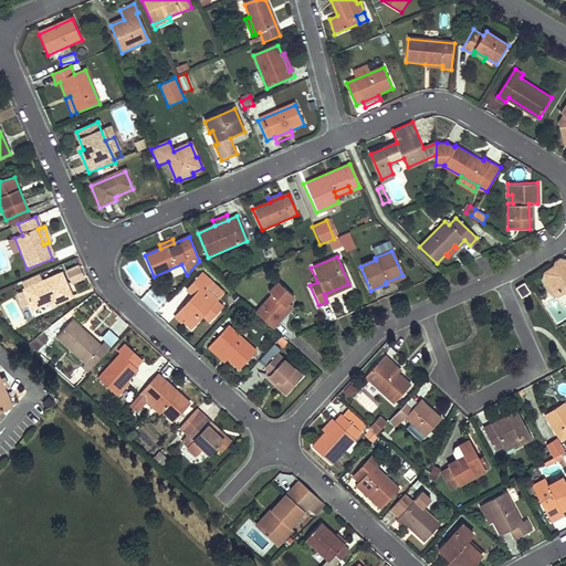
[(565,260),(559,259),(556,261),(555,266),(546,273),(544,283),(553,296),(558,297),(559,294),(562,286),(565,287),(565,260)]
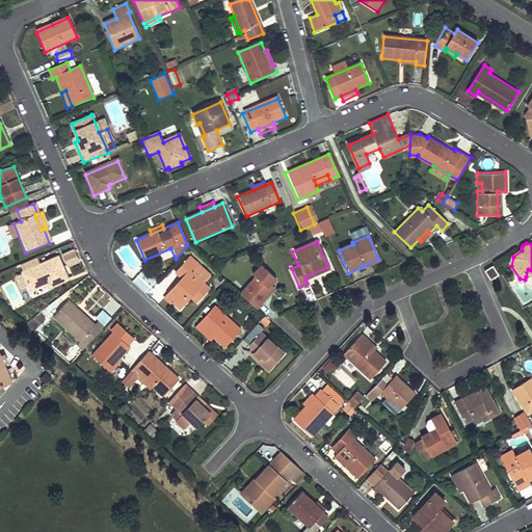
[(61,254),(68,267),(80,262),(75,248),(61,254)]
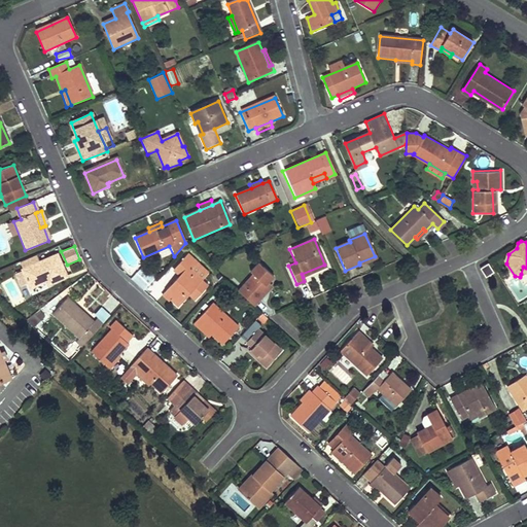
[(179,275),(165,289),(172,296),(171,297),(178,305),(188,293),(194,299),(206,285),(201,280),(202,280),(190,270),(197,262),(187,253),(173,269),(179,275)]
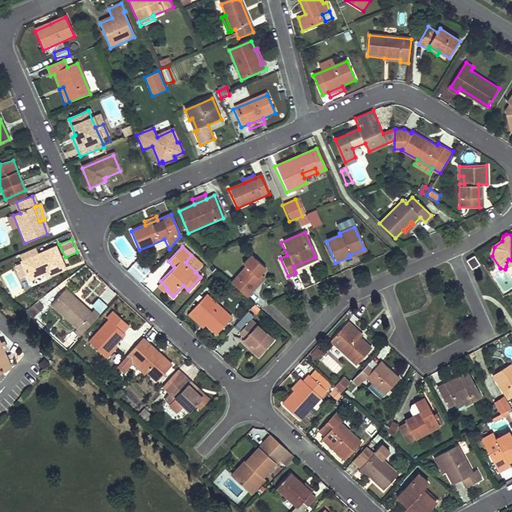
[(41,274),(40,271),(44,270),(46,276),(64,268),(54,247),(21,262),(29,279),(41,274)]
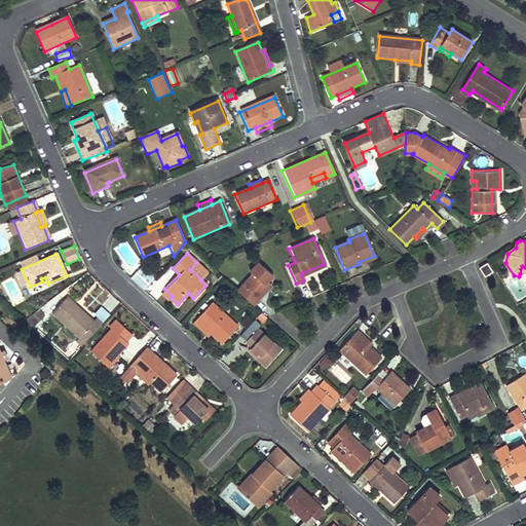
[(360,266),(375,260),(374,256),(359,262),(359,264),(360,266)]
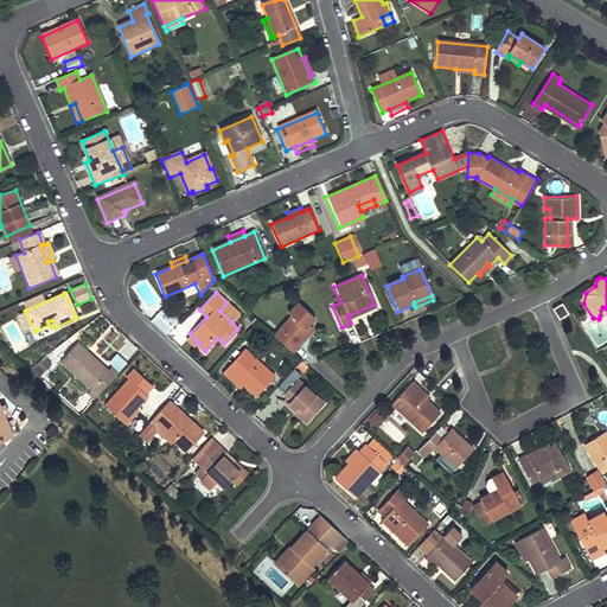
[(310,325),(314,320),(296,304),(287,313),(289,317),(273,336),(293,353),(306,339),(301,336),(310,325)]
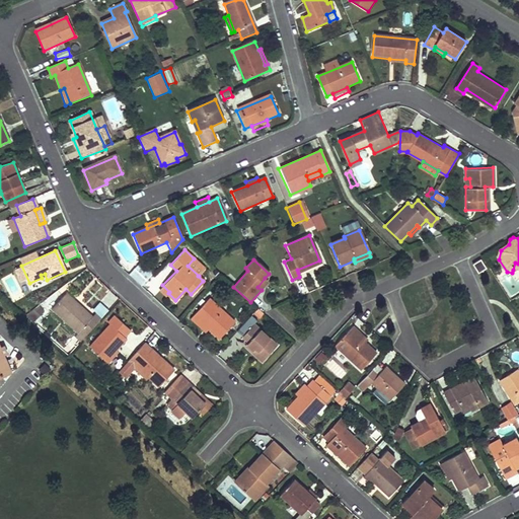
[(480,260),(472,264),(478,273),(486,268),(480,260)]
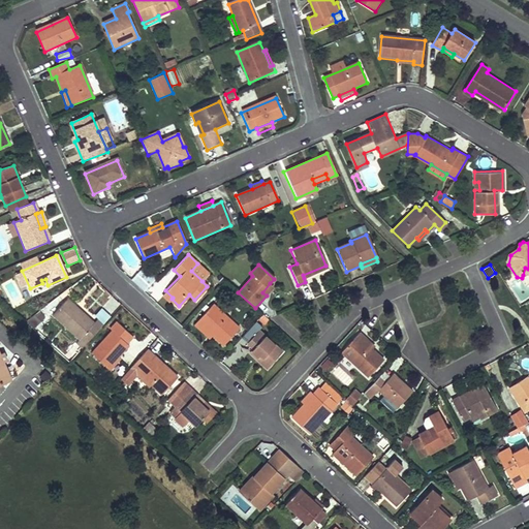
[(304,278),(327,269),(325,266),(303,275),(304,278)]
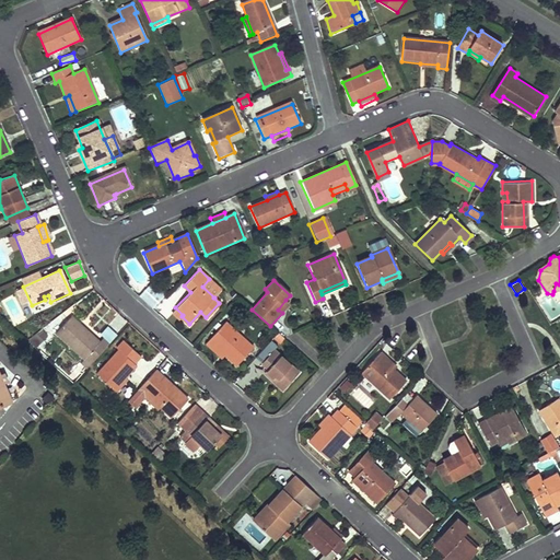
[(290,304),(286,300),(278,310),(282,313),(290,304)]
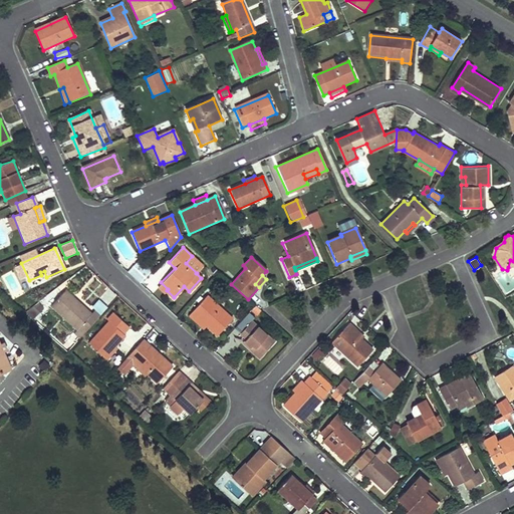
[(168,289),(161,282),(158,286),(165,292),(167,290),(168,289)]
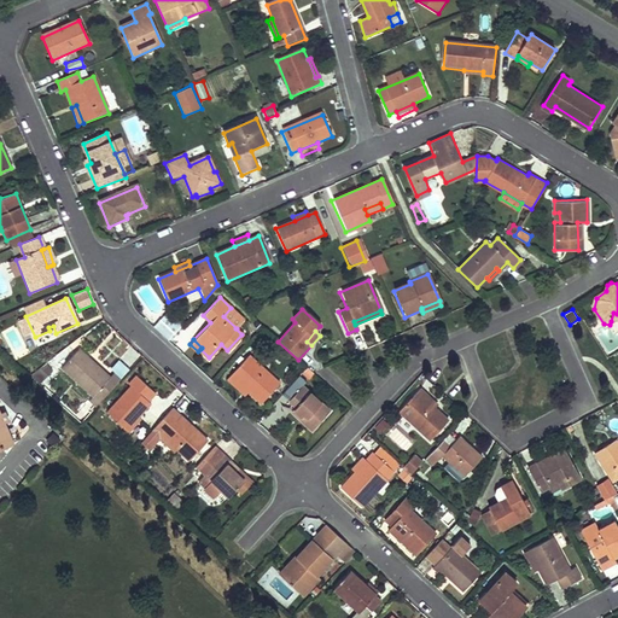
[(111,373),(109,377),(77,349),(60,368),(91,396),(98,402),(118,380),(111,373)]
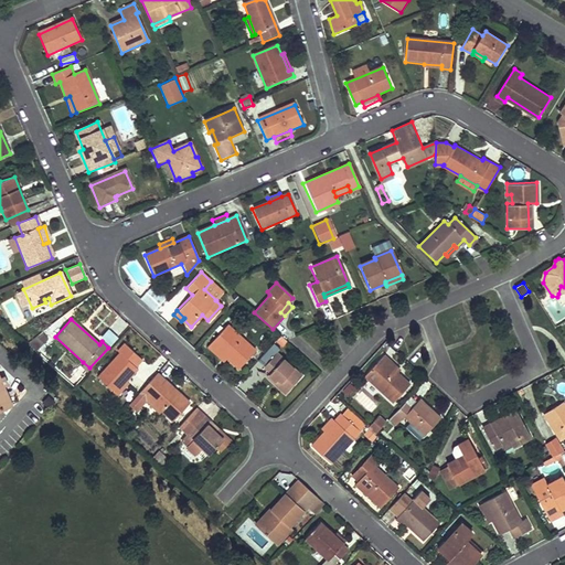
[(255,351),(226,326),(205,349),(212,354),(216,350),(225,359),(238,371),(255,351)]
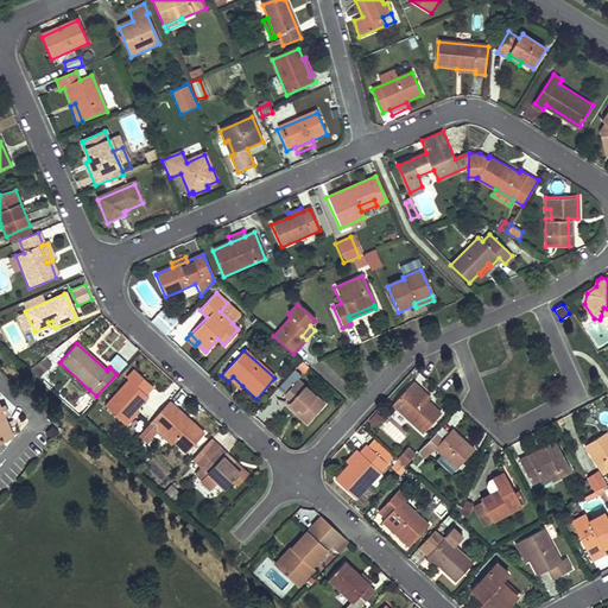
[(46,358),(33,366),(38,374),(51,366),(46,358)]
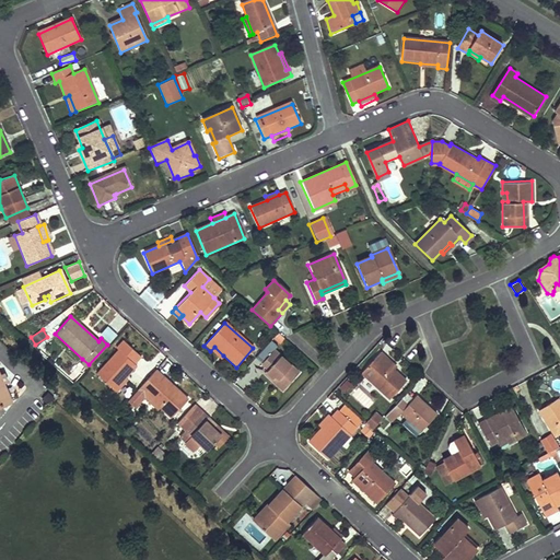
[(117,351),(96,375),(115,392),(125,380),(137,366),(135,364),(140,358),(123,342),(116,349),(117,351)]
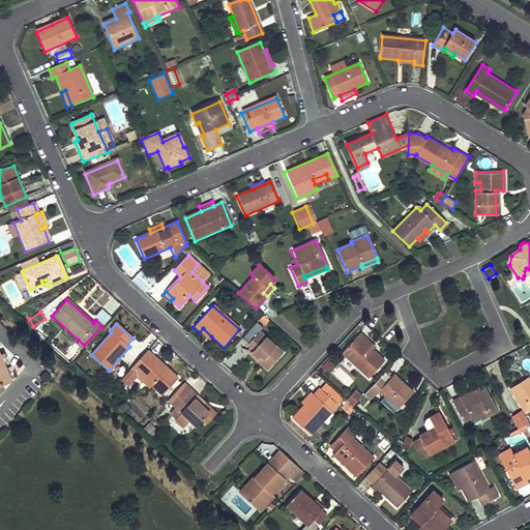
[(211,336),(203,328),(199,332),(208,341),(211,336)]
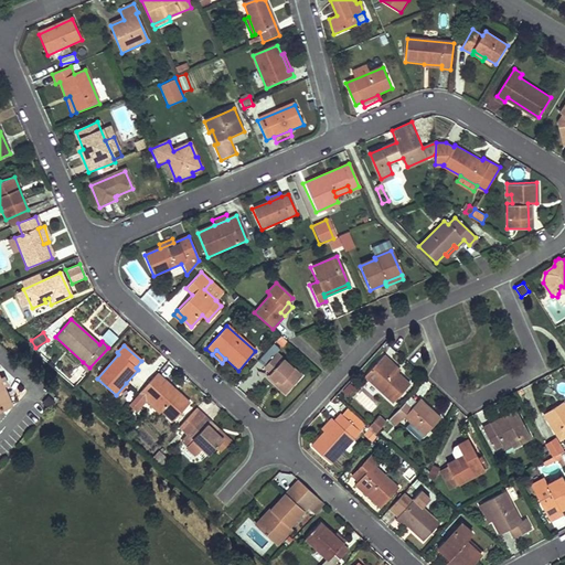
[(269,372),(266,375),(275,382),(278,380),(288,388),(300,375),(276,353),(264,366),(269,372)]
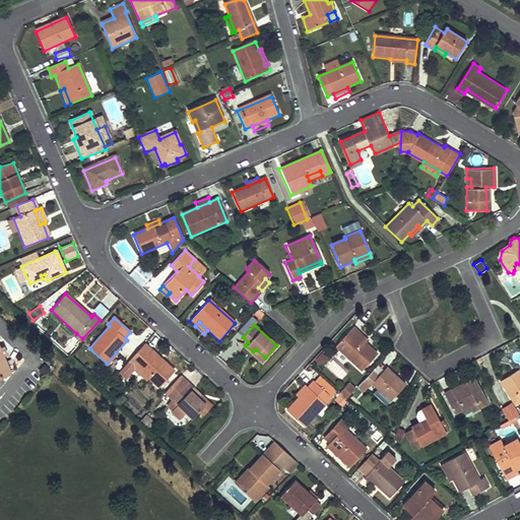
[(360,332),(353,326),(336,344),(362,369),(376,353),(366,343),(356,335),(360,332)]
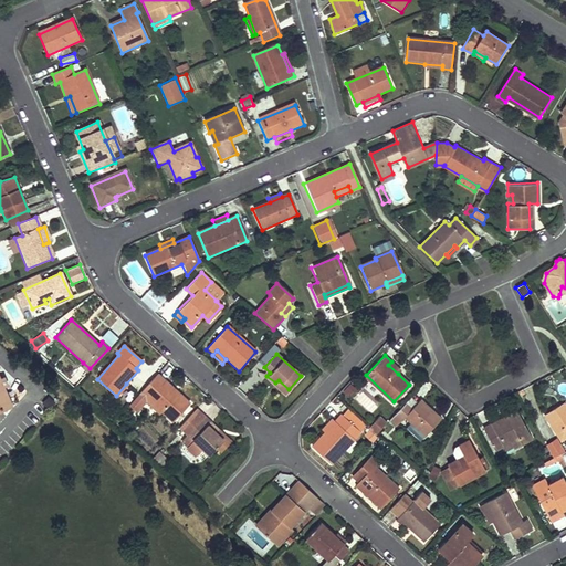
[(388,365),(398,374),(400,370),(391,362),(388,365)]
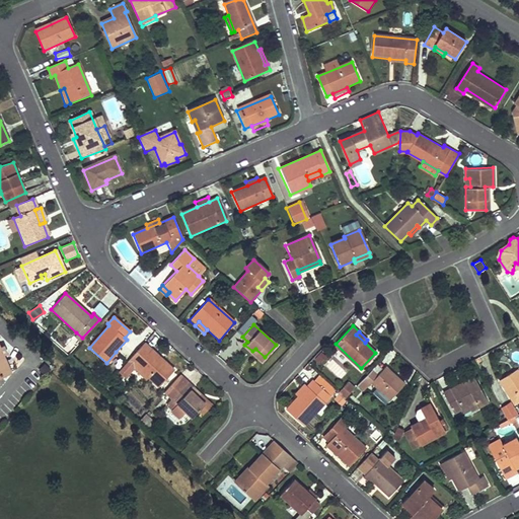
[(76,332),(73,337),(78,342),(82,338),(76,332)]
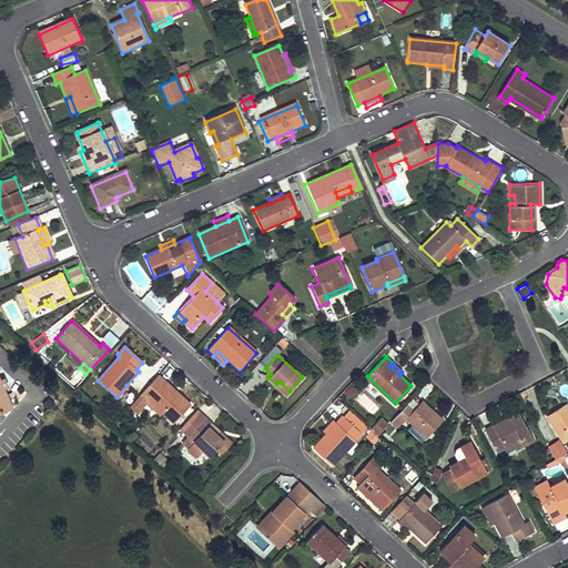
[(189,406),(156,375),(138,396),(139,396),(129,408),(135,415),(145,404),(148,402),(161,414),(172,424),(189,406)]
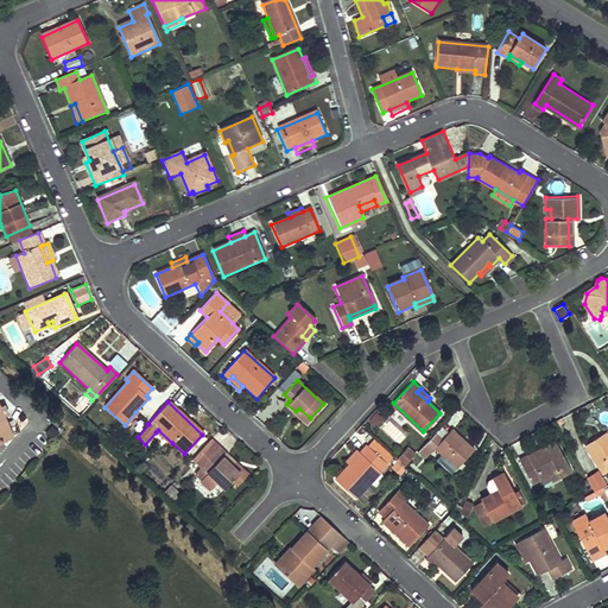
[(296,411),(306,422),(310,418),(299,409),(296,411)]
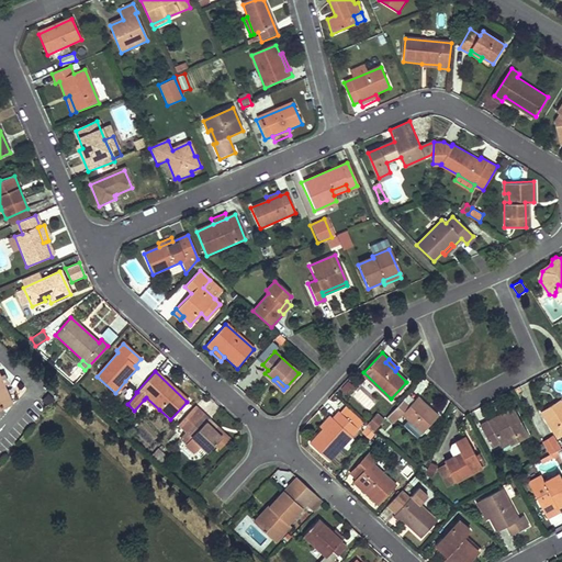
[(0,412),(11,407),(2,389),(7,388),(2,379),(0,379),(0,412)]
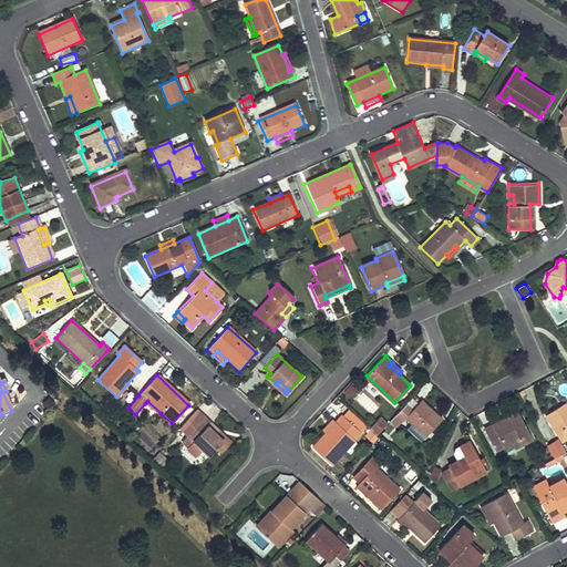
[(130,387),(126,384),(116,397),(119,399),(130,387)]
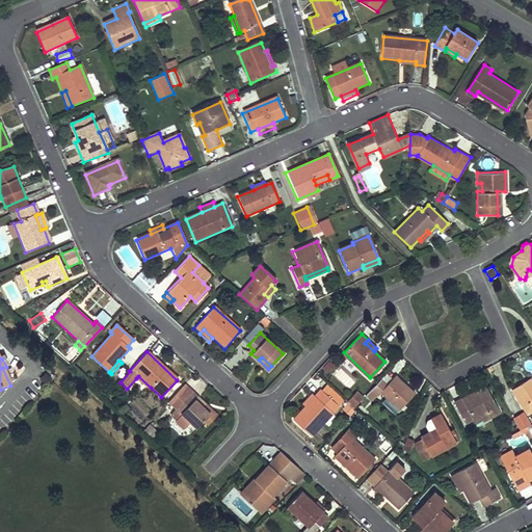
[(379,391),(398,407),(414,391),(395,374),(388,382),(381,377),(369,390),(375,395),(379,391)]
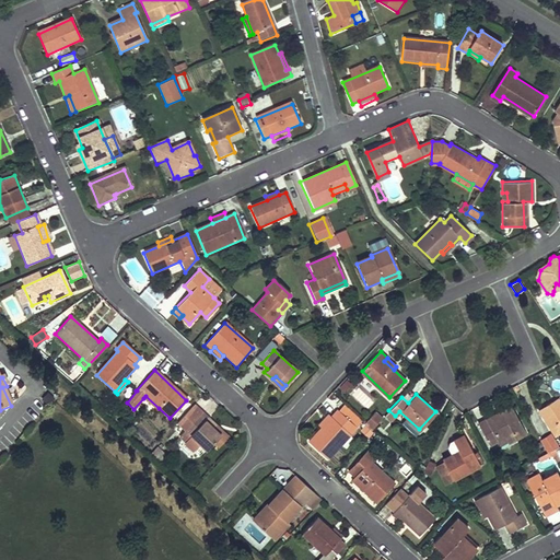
[(143,398),(156,409),(159,408),(146,396),(143,398)]
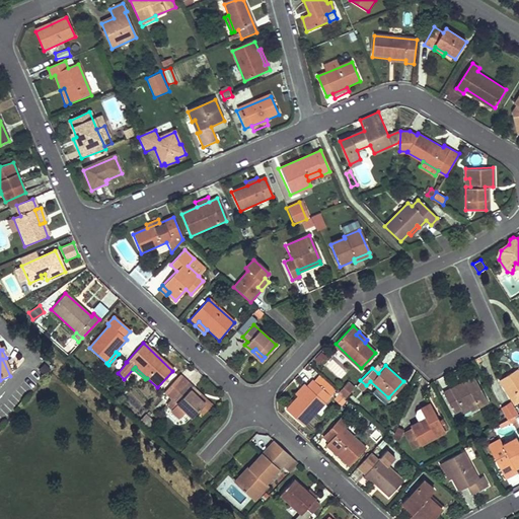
[(518,379),(516,381),(511,373),(500,380),(515,405),(518,402),(518,379)]
